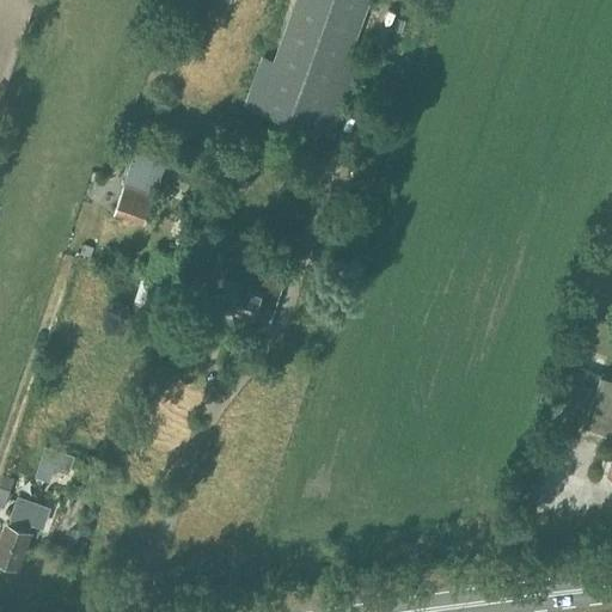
[(334,102),(369,0),(297,0),(267,86),(254,81),(245,105),(334,138),(346,106),(334,102)]
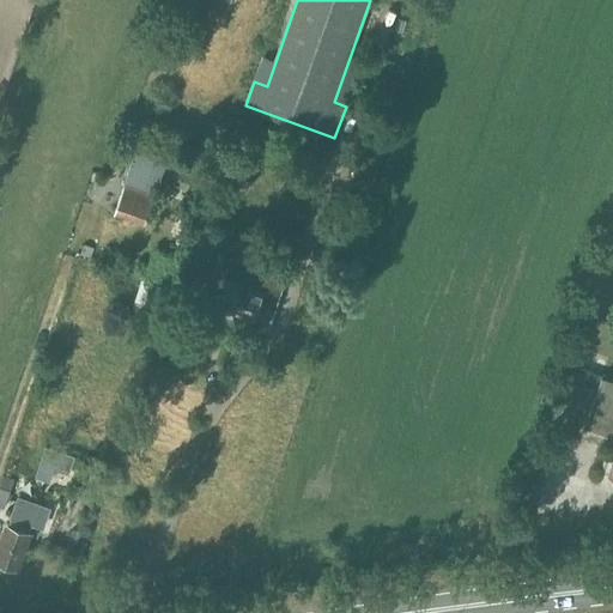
[(127,177),(126,183),(115,213),(145,225),(156,195),(165,170),(165,171),(173,152),(140,141),(143,137),(128,131),(120,155),(133,159),(126,177),(127,177)]
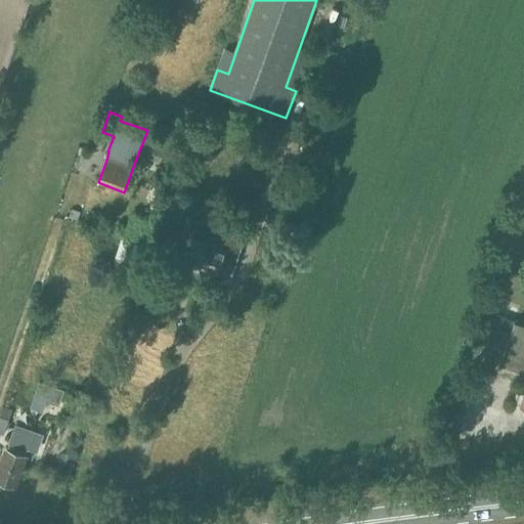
[(159,232),(175,238),(188,199),(171,192),(159,232)]
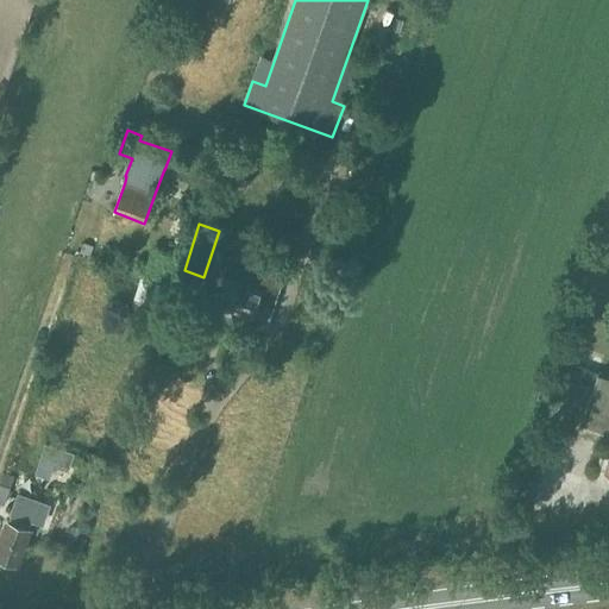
[(223,276),(227,277),(215,312),(239,319),(257,264),(259,265),(265,248),(261,245),(253,263),(230,256),(223,276)]
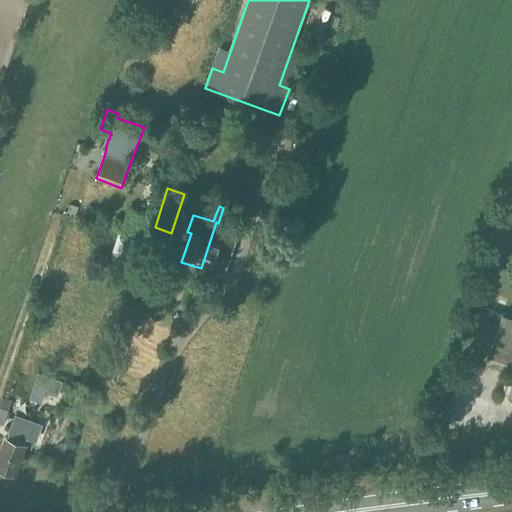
[(201,268),(212,272),(213,271),(225,275),(240,230),(218,223),(216,222),(201,268)]
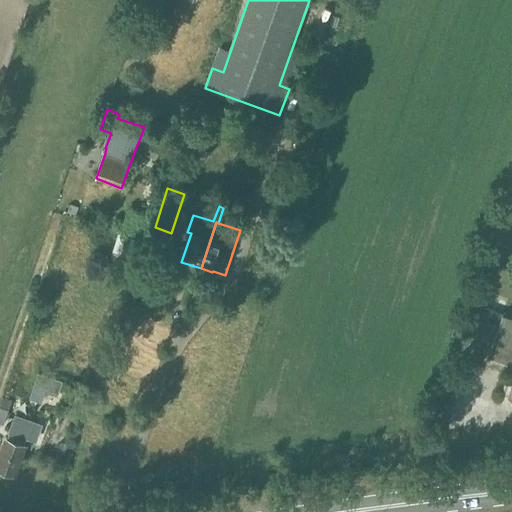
[(148,242),(119,233),(113,251),(141,261),(148,242)]
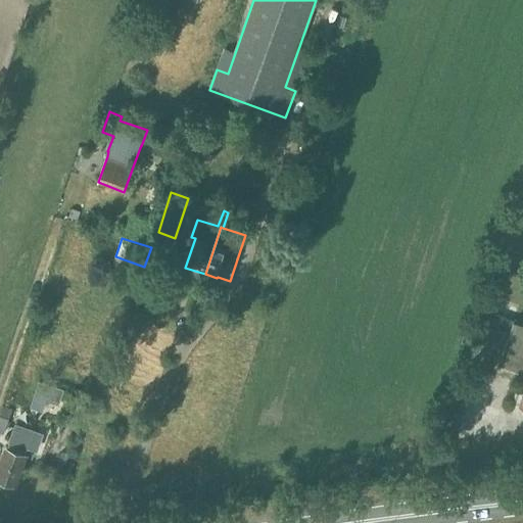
[(500,364),(522,372),(522,395),(520,403),(522,405),(522,324),(514,321),(515,321),(492,312),(483,340),(491,343),(495,331),(509,336),(500,364)]
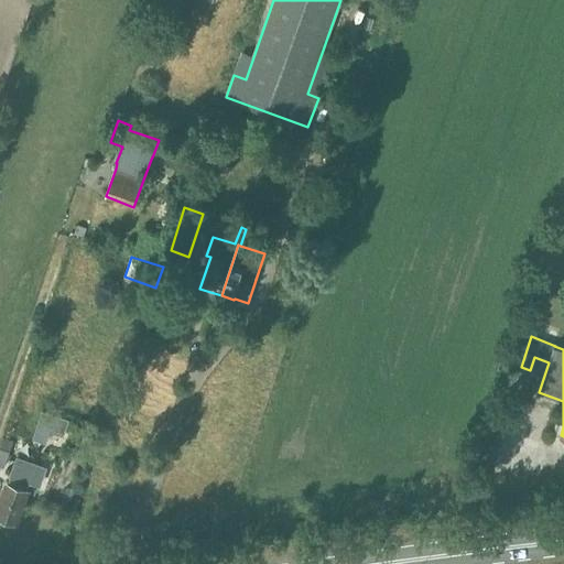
[(42,413),(33,440),(46,444),(55,418),(42,413)]
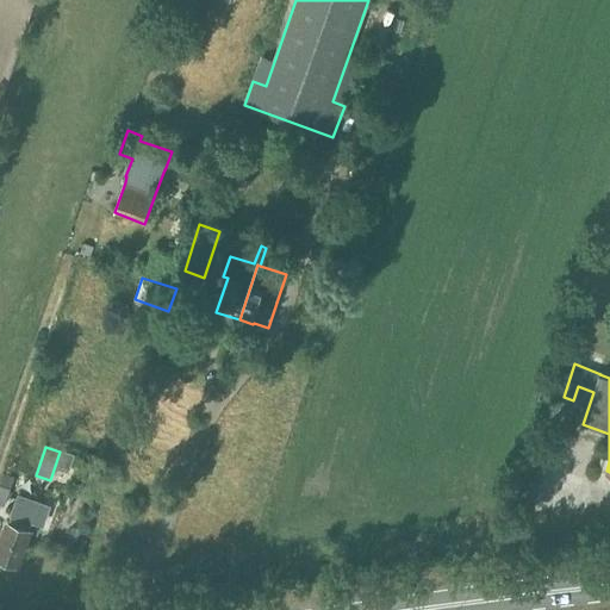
[(10,522),(0,547),(0,558),(19,565),(31,530),(30,529),(41,502),(20,493),(10,522)]
